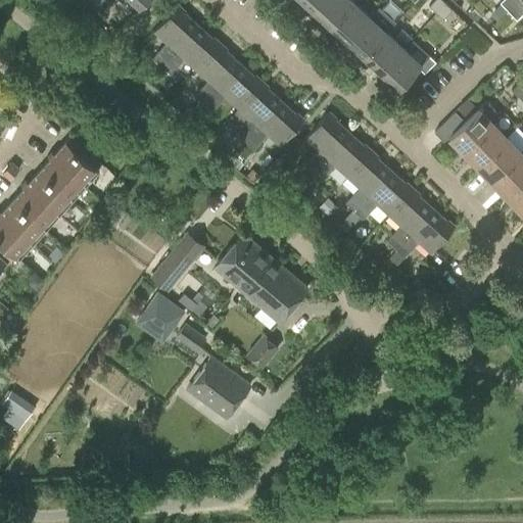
[(300,0),(312,10),(321,0),(300,0)]
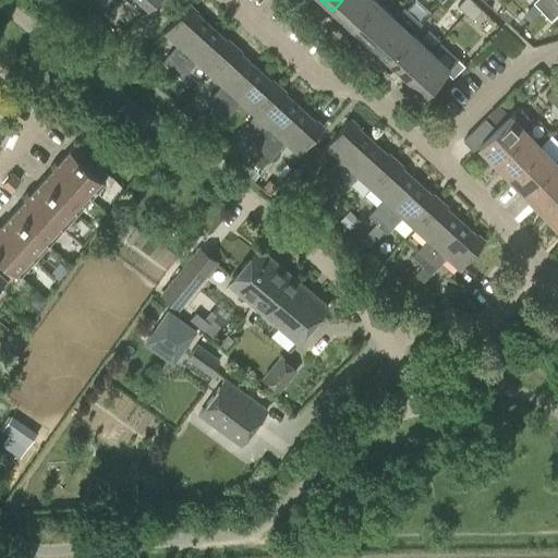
[(352,28),(376,1),(375,0),(342,0),(332,11),(352,28)]
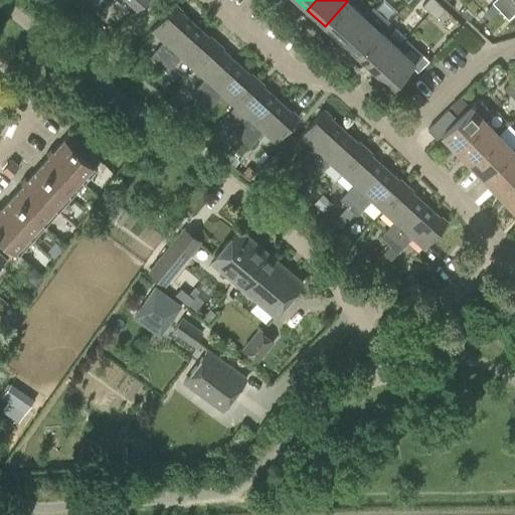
[(435,0),(426,0),(421,6),(428,12),(438,2),(435,0)]
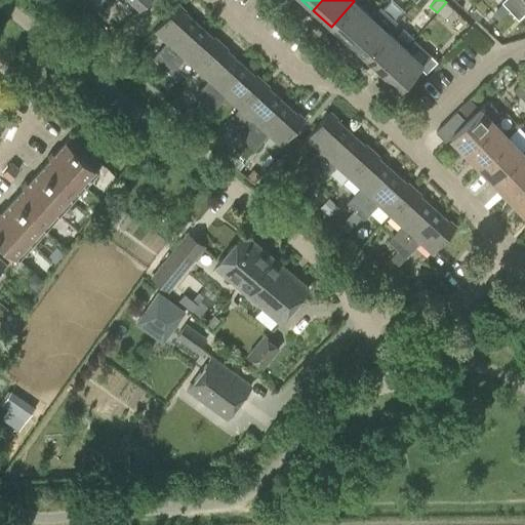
[(524,0),(519,0),(509,10),(513,14),(494,32),(499,38),(519,21),(518,19),(524,11),(524,0)]
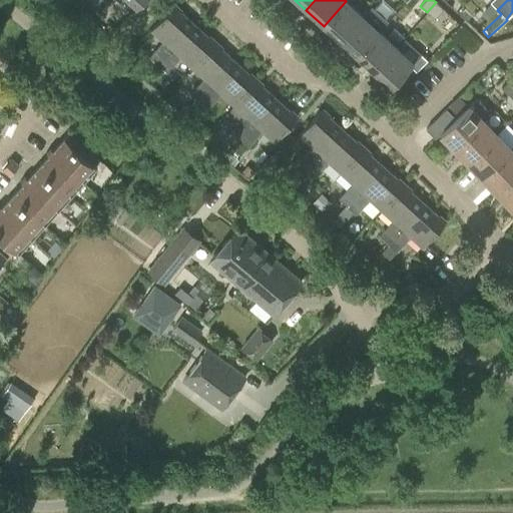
[(497,10),(507,0),(491,0),(489,2),(497,10)]
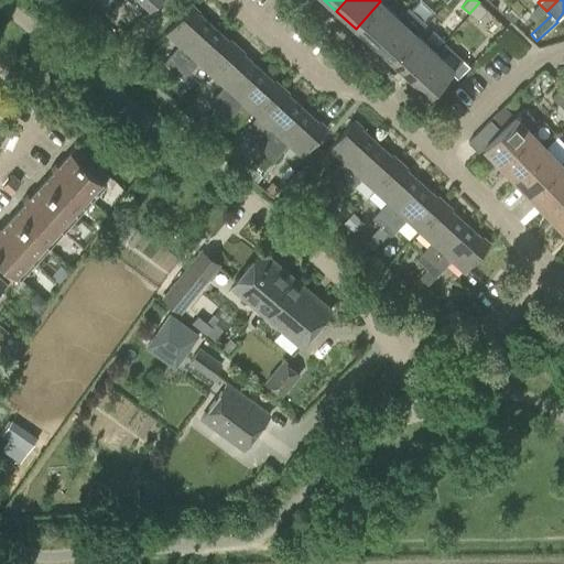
[(408,9),(399,18),(380,1),(356,29),(375,45),(408,9)]
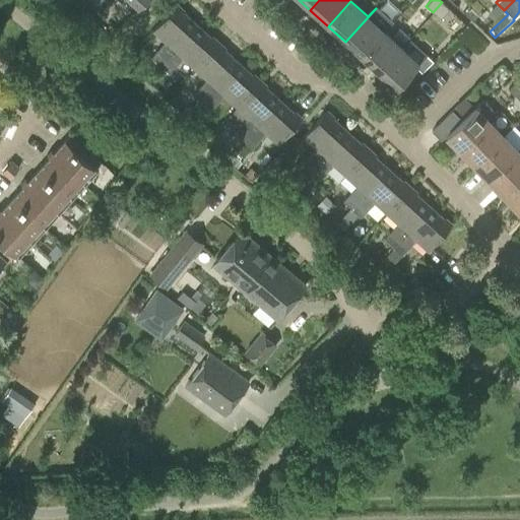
[(441,19),(449,9),(442,2),(433,12),(441,19)]
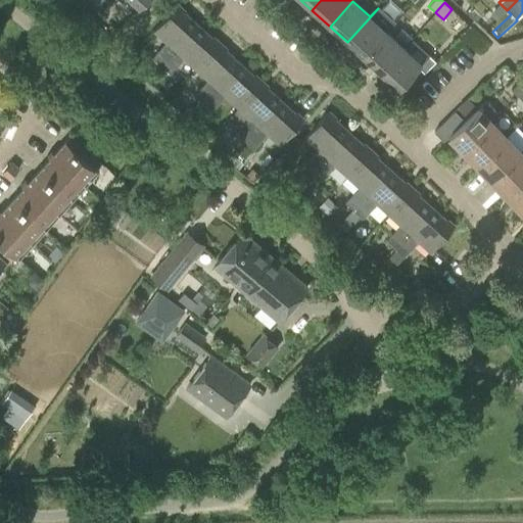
[(151,57),(159,64),(196,24),(177,5),(153,31),(165,42),(151,57)]
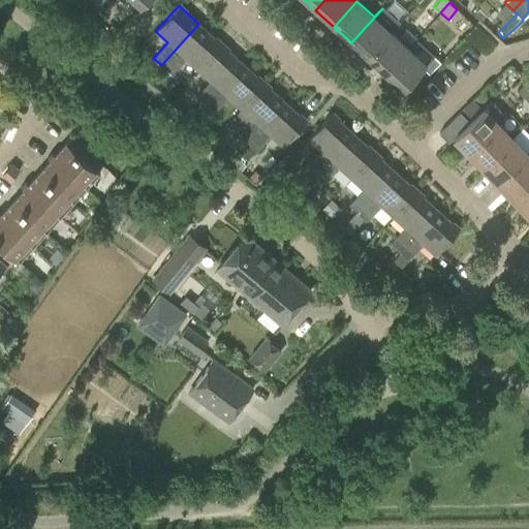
[(382,8),(351,42),(368,58),(392,32),(399,23),(382,8)]
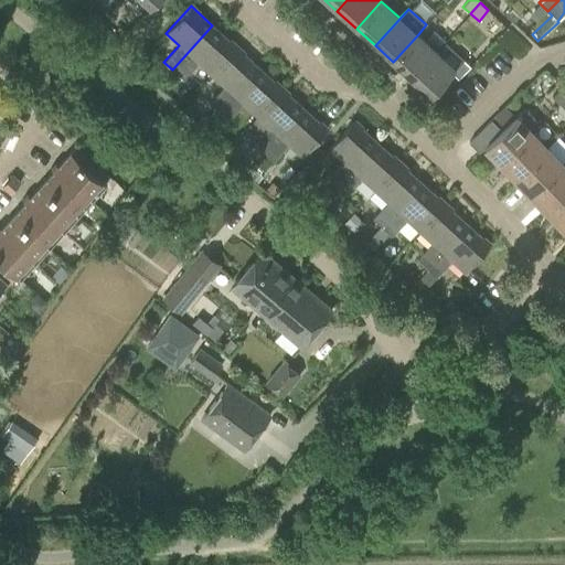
[(211,74),(235,46),(212,25),(172,70),(183,80),(198,63),(211,74)]
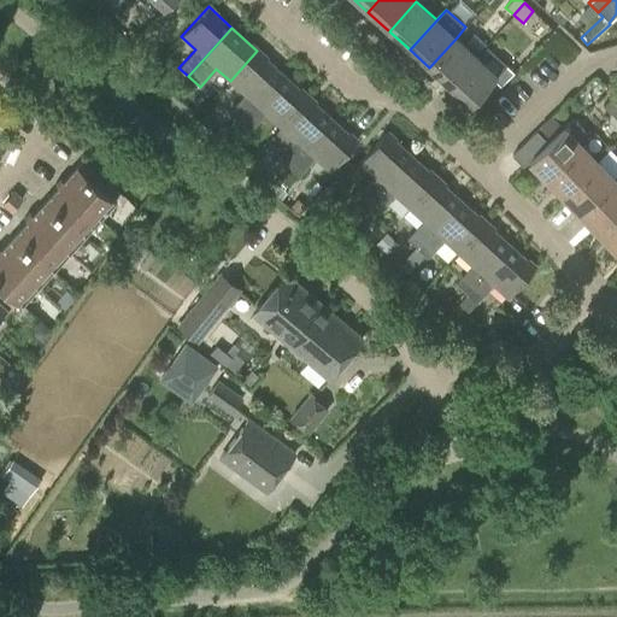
[(457,37),(429,68),(451,87),(477,57),(457,37)]
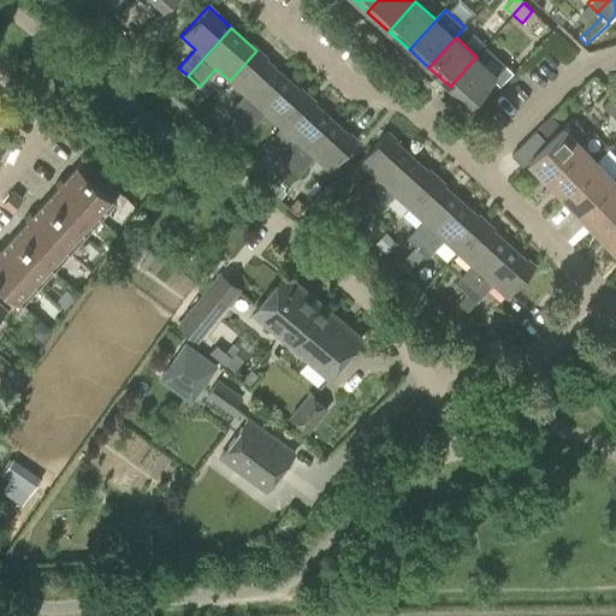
[(238,122),(282,73),(256,51),(230,81),(244,94),(227,112),(238,122)]
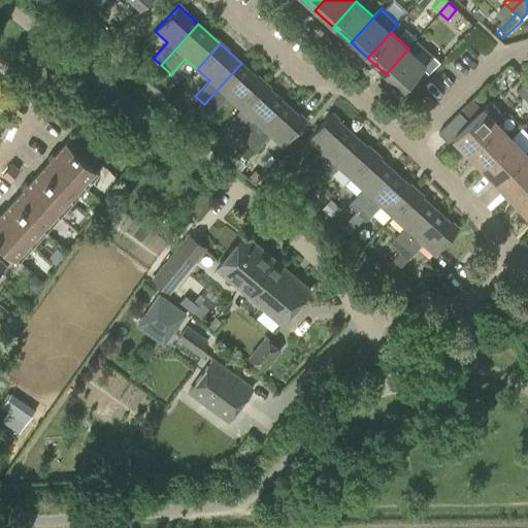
[(425,64),(408,48),(386,74),(402,90),(422,68),(428,73),(439,62),(432,56),(425,64)]
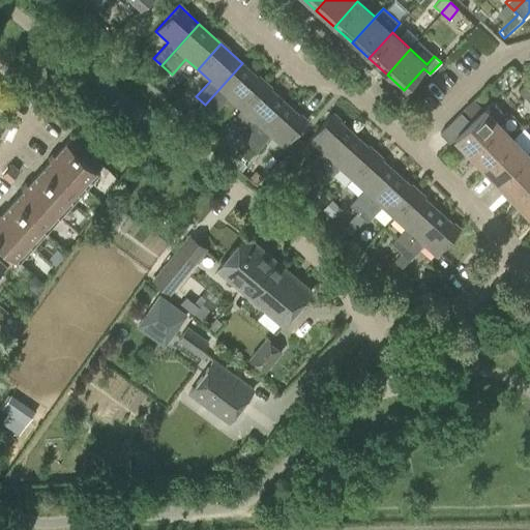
[(264,83),(242,63),(205,105),(214,113),(228,97),(240,109),(264,83)]
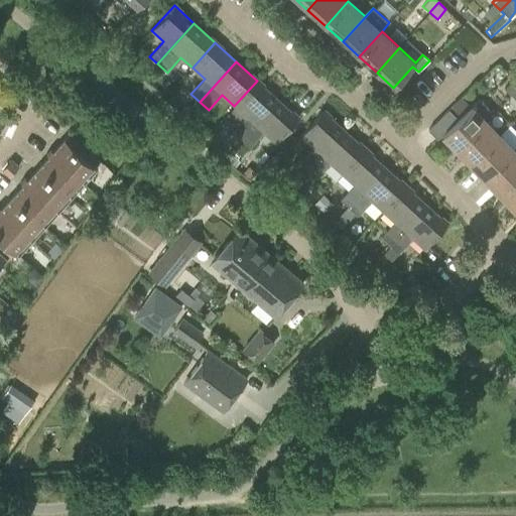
[(515,81),(514,80),(504,90),(510,96),(515,90),(515,81)]
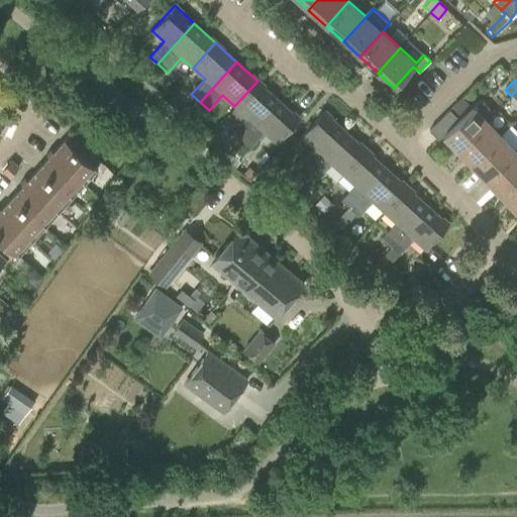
[(241,139),(278,99),(257,81),(234,106),(246,116),(232,131),(241,139)]
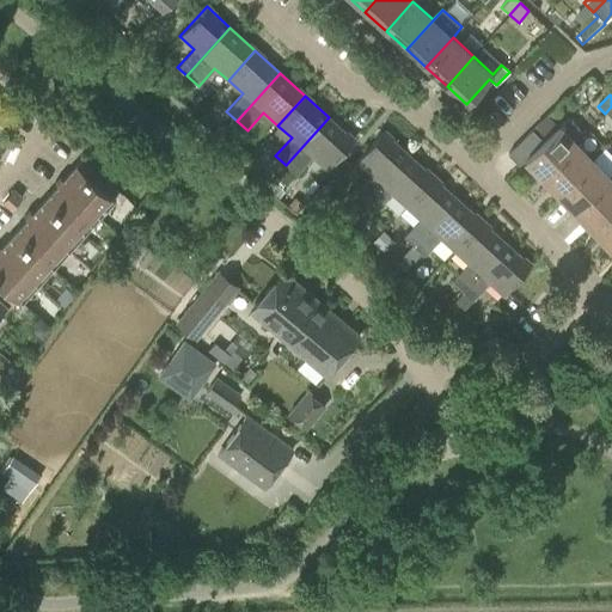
[(354,140),(329,117),(286,165),(295,175),(312,157),(326,170),(354,140)]
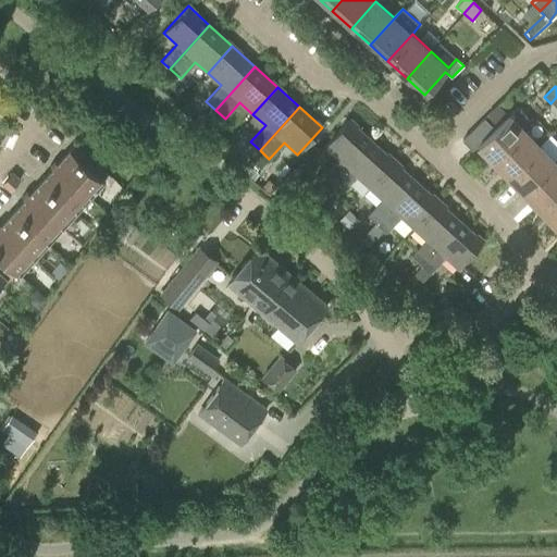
[(494,128),(484,118),(475,127),(485,137),(478,145),(494,161),(524,131),(523,130),(531,122),(517,107),(494,128)]
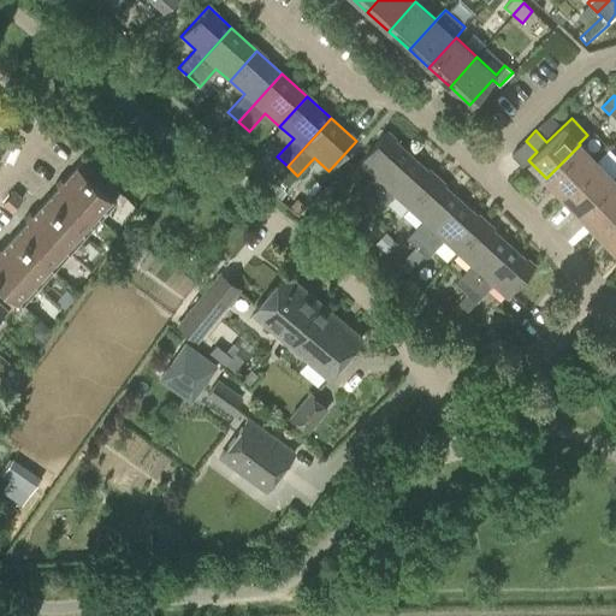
[(356,194),(366,202),(409,154),(385,132),(359,163),(373,175),(356,194)]
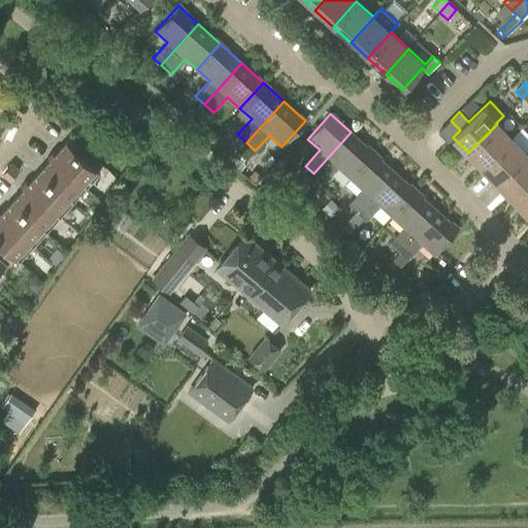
[(497,124),(468,153),(482,167),(510,138),(497,124)]
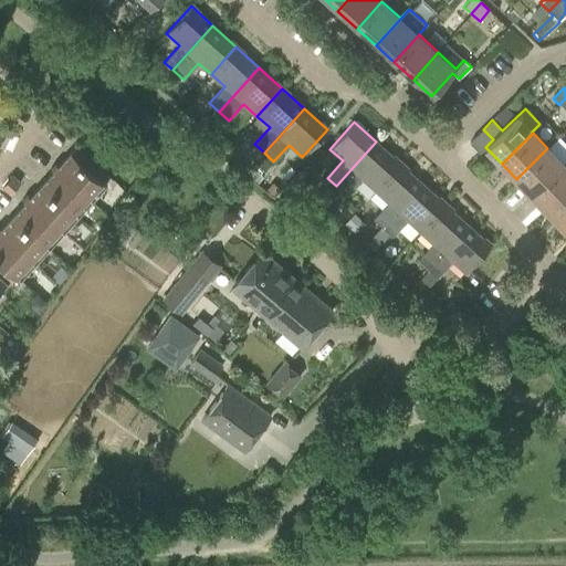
[(374,190),(399,163),(376,142),(336,186),(347,196),(362,178),(374,190)]
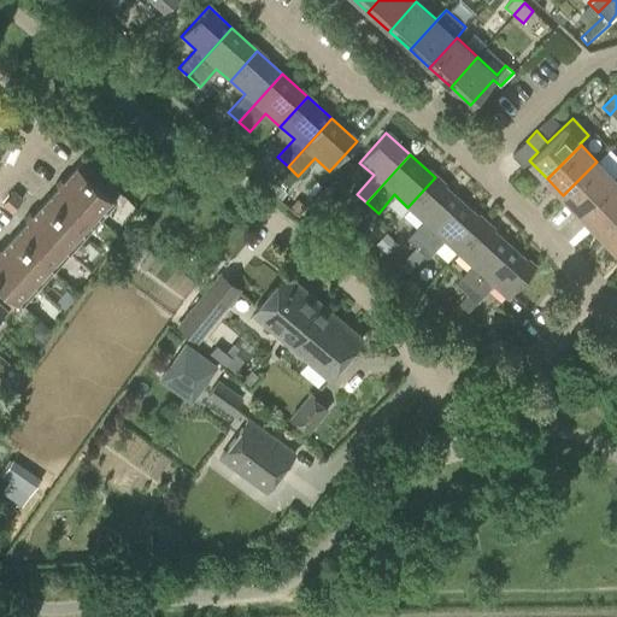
[(116,201),(111,197),(116,192),(82,160),(64,181),(59,177),(54,183),(58,187),(33,215),(29,212),(24,217),(28,221),(1,250),(0,248),(0,295),(12,306),(17,300),(22,305),(116,201)]
